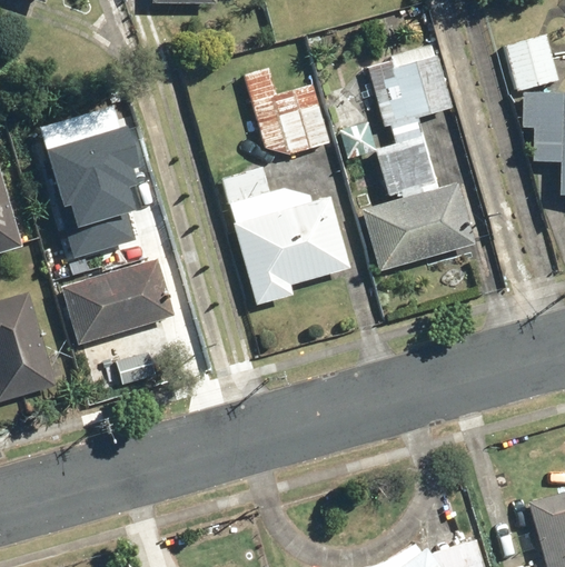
[(514,43),(506,45),(518,91),(561,80),(548,35),(532,38),(532,35),(513,39),(514,43)]
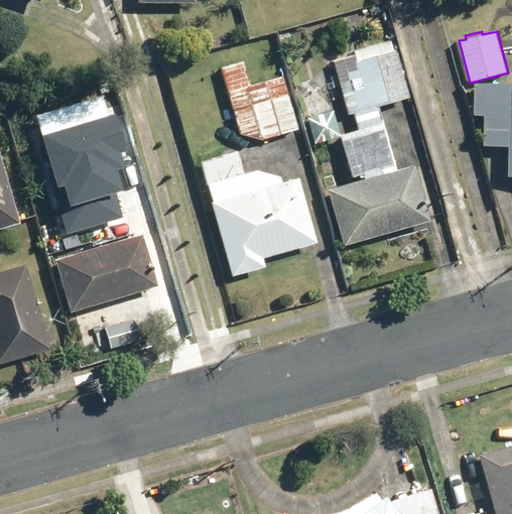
[(395,40),(332,58),(348,115),(355,113),(360,132),(341,137),(353,180),(326,187),(343,247),(430,222),(413,163),(395,168),(378,107),(411,98),(395,40)]
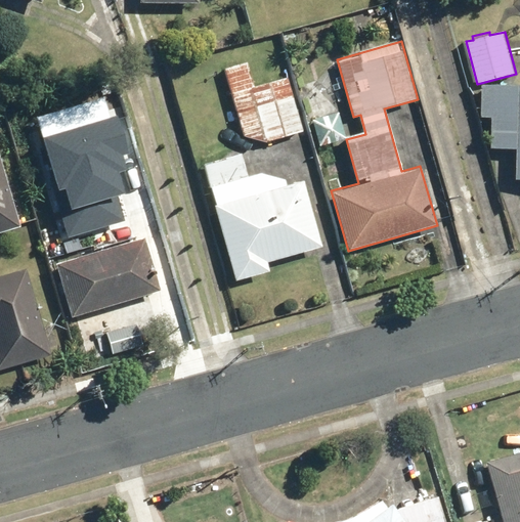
[(225,67),(244,137),(265,143),(306,133),(291,77),(255,86),(248,60),(225,67)]
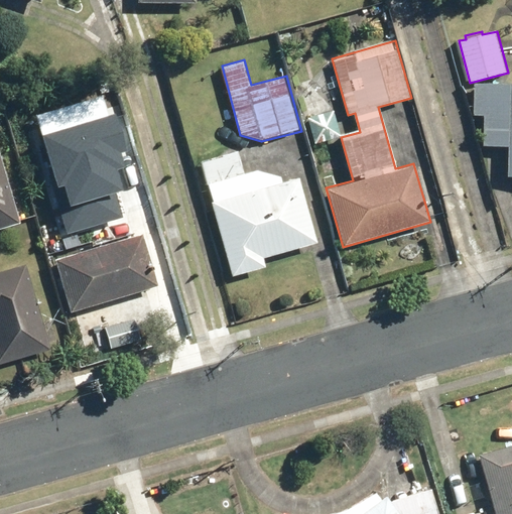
[(511,84),(475,84),(473,116),(485,117),(483,146),(509,147),(508,176),(511,176),(511,84)]
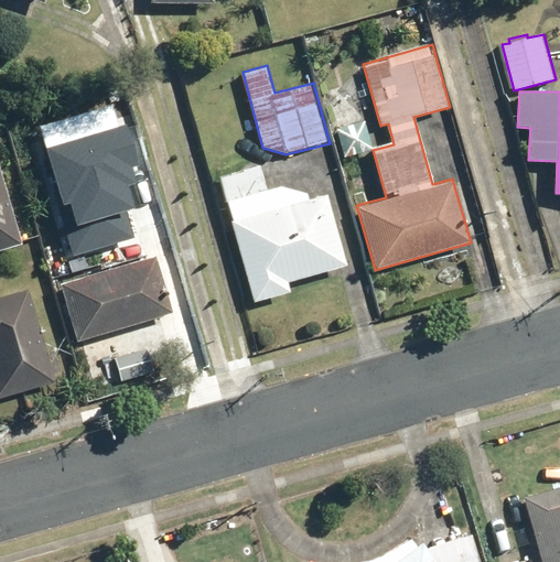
[(43,148),(72,250),(139,231),(126,185),(132,181),(130,172),(140,169),(128,123),(43,148)]
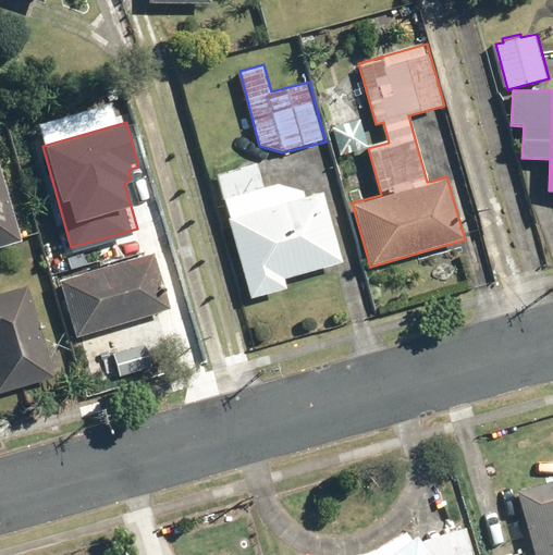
[(0,246),(27,237),(0,161),(0,246)]
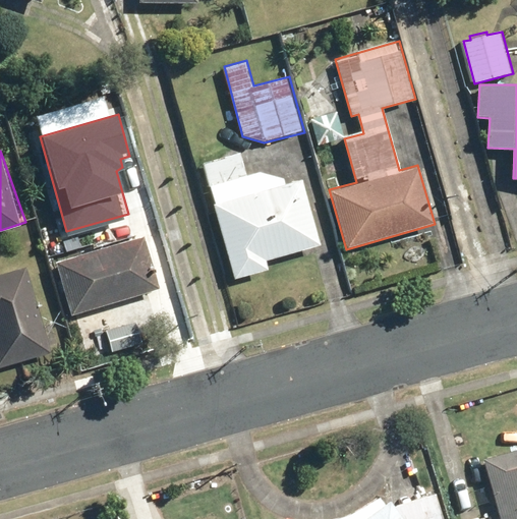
[(241,152),(202,163),(209,187),(248,176),(241,152)]
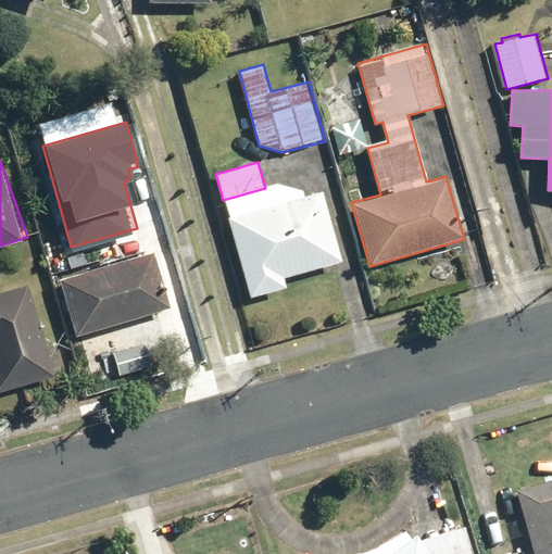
[(284,277),(341,262),(323,192),(227,218),(249,300),(287,289),(284,277)]
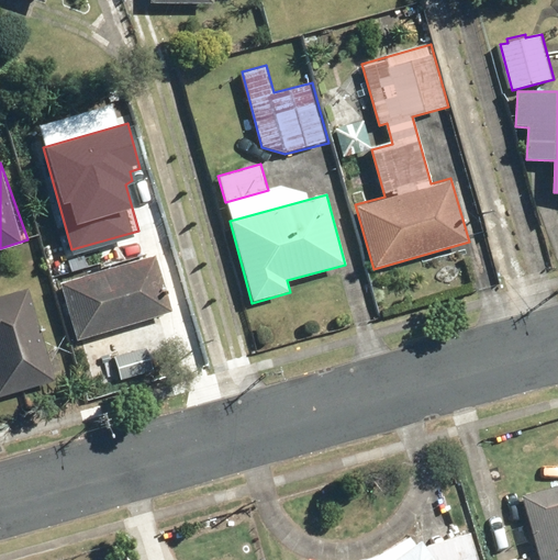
[(156,254),(55,281),(71,343),(173,314),(156,254)]
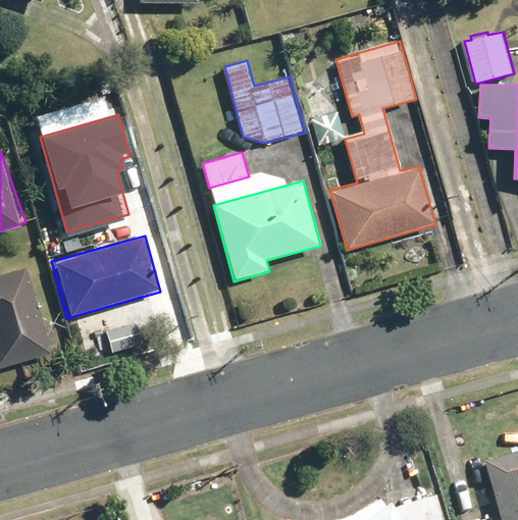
[(0,271),(0,368),(49,352),(19,265),(0,271)]
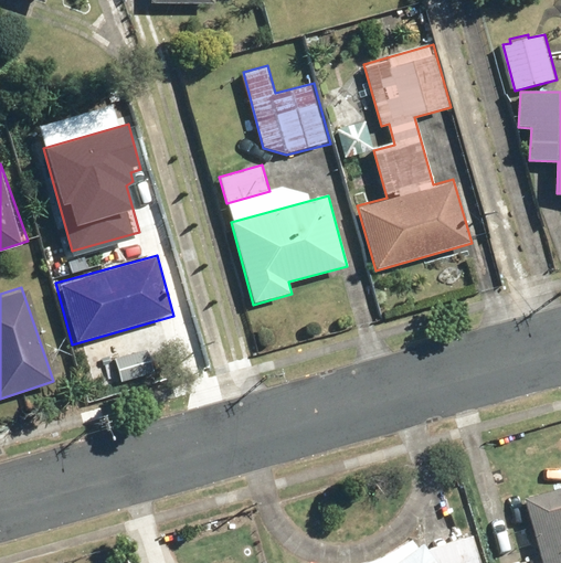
[(560,490),(526,500),(541,562),(560,562),(560,490)]
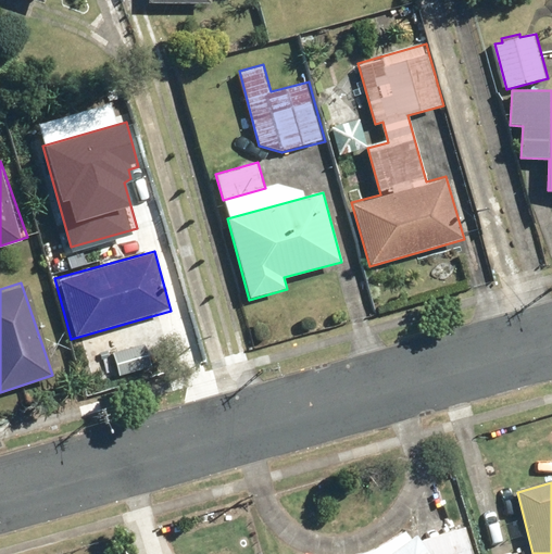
[(422,539),(409,526),(361,553),(328,553),(318,553),(317,553),(474,553),(465,525),(422,539)]
